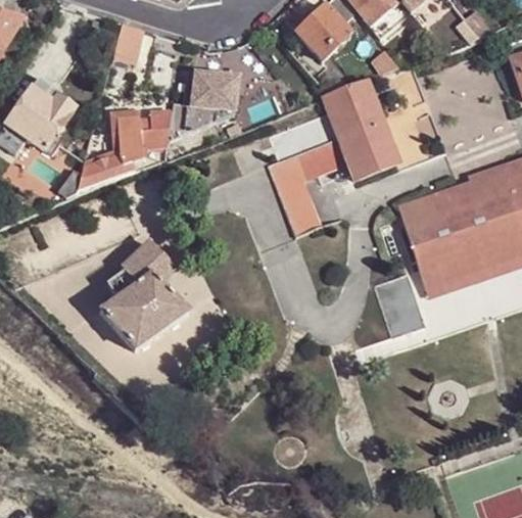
[(331,0),(324,6),(342,26),(351,16),(337,0),(331,0)]
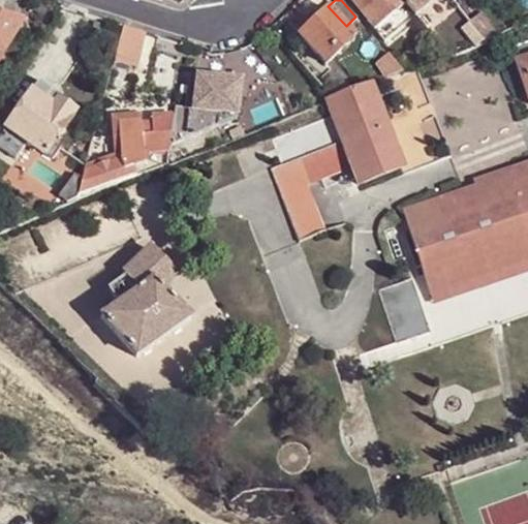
[(355,0),(375,24),(378,22),(402,1),(403,0),(355,0)]
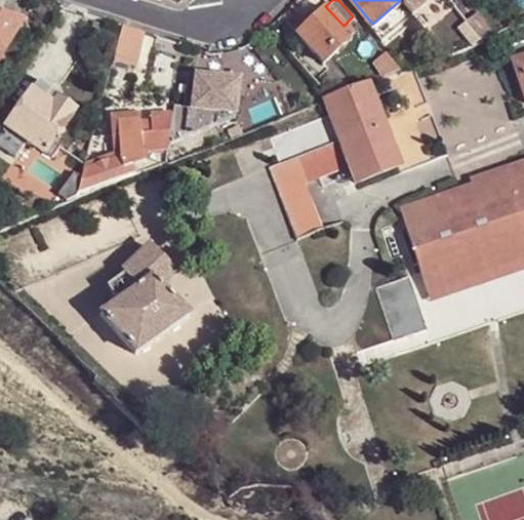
[(409,13),(420,4),(417,0),(400,0),(399,1),(406,9),(409,13)]
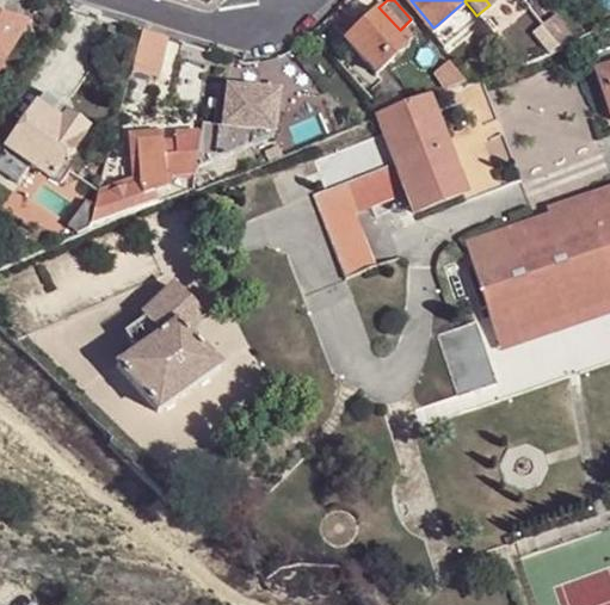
[(486,0),(490,5),(494,10),(505,0),(486,0)]
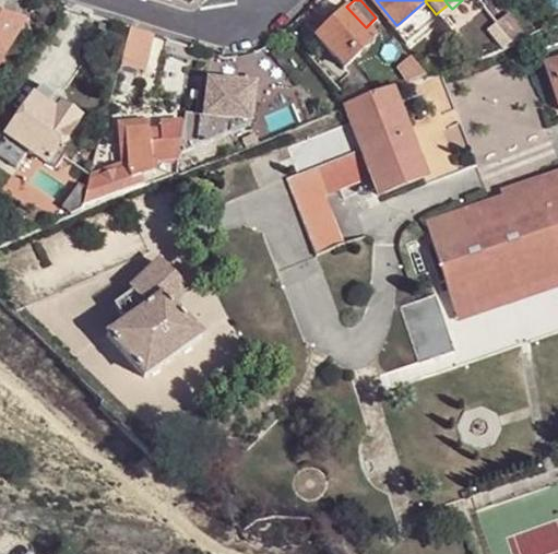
[(432,10),(425,1),(400,23),(406,31),(432,10)]
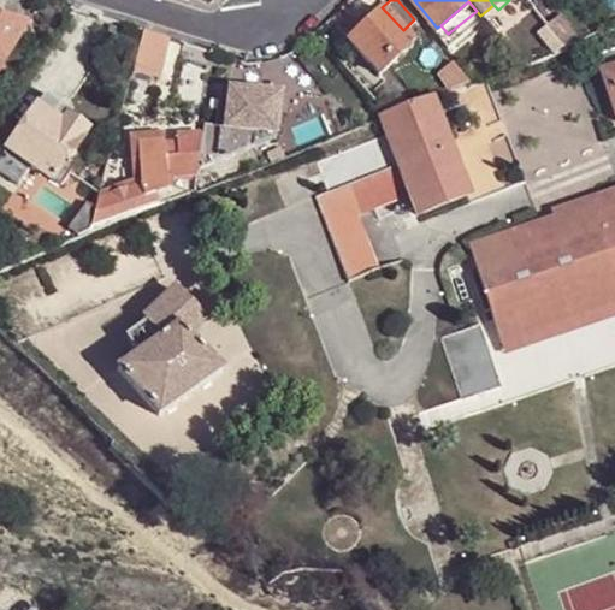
[(380,71),(412,41),(403,30),(382,7),(349,37),(380,71)]
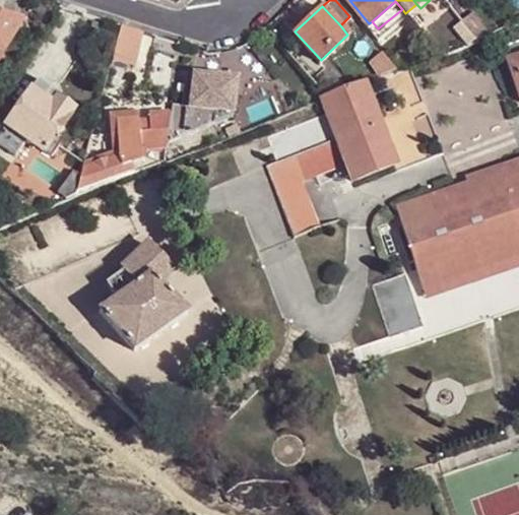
[(471,6),(459,16),(474,35),(490,28),(471,6)]
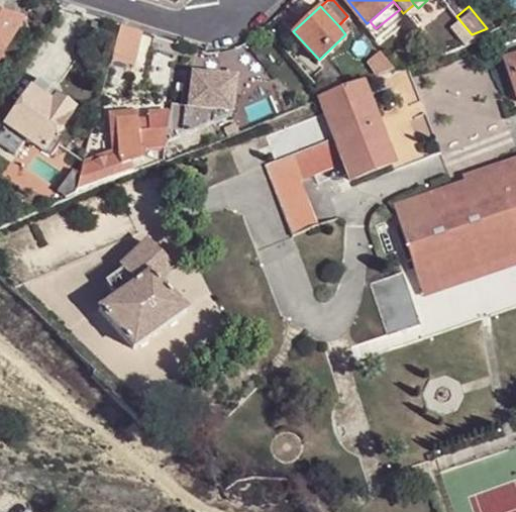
[(0,54),(22,17),(0,9),(0,54)]
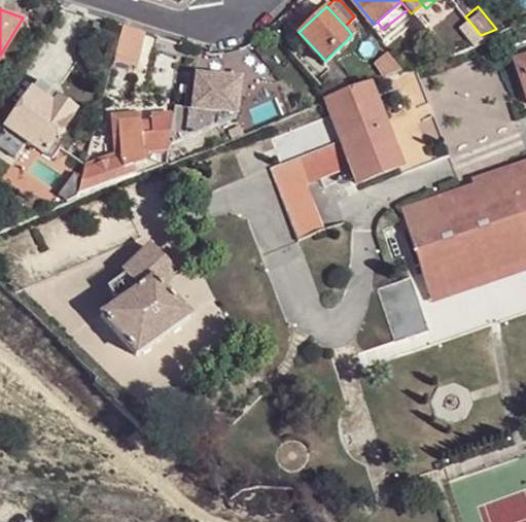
[(471,39),(481,35),(465,16),(457,23),(471,39)]
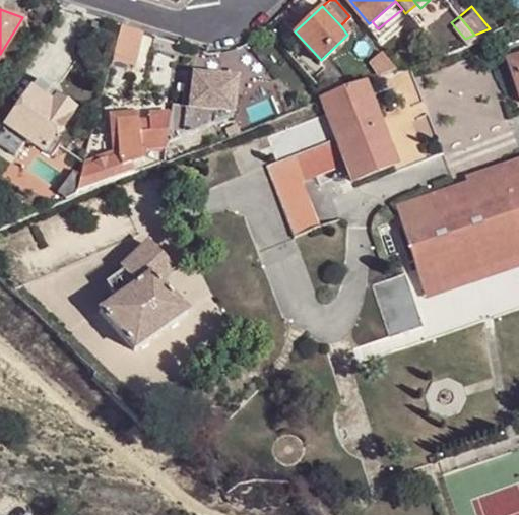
[(145,27),(122,20),(113,56),(136,62),(145,27)]
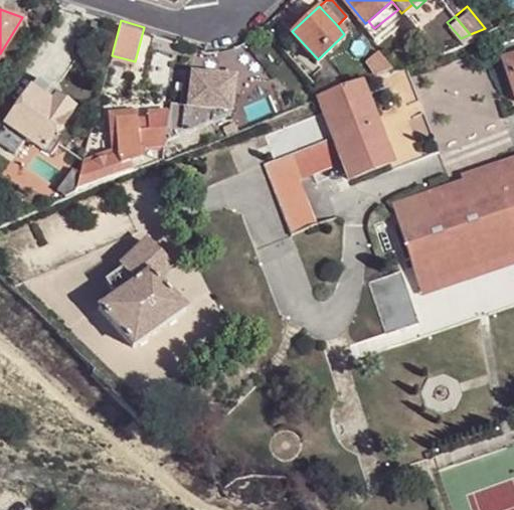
[(513,37),(495,45),(513,100),(513,37)]
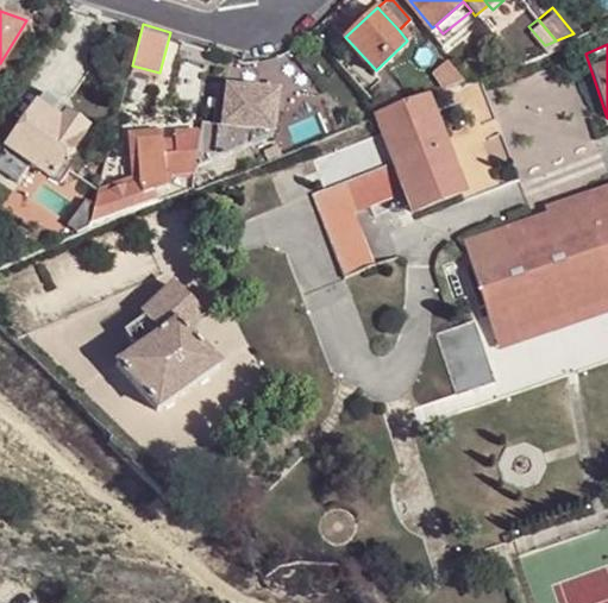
[(433,67),(445,85),(463,77),(455,67),(446,57),(433,67)]
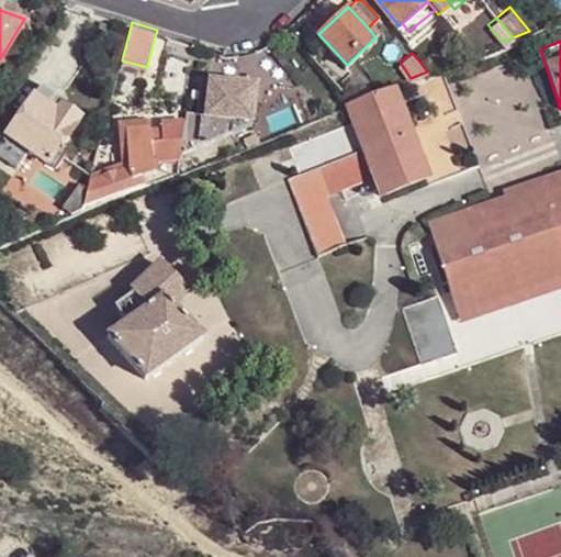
[(427,71),(438,66),(444,65),(439,53),(419,62),(427,71)]
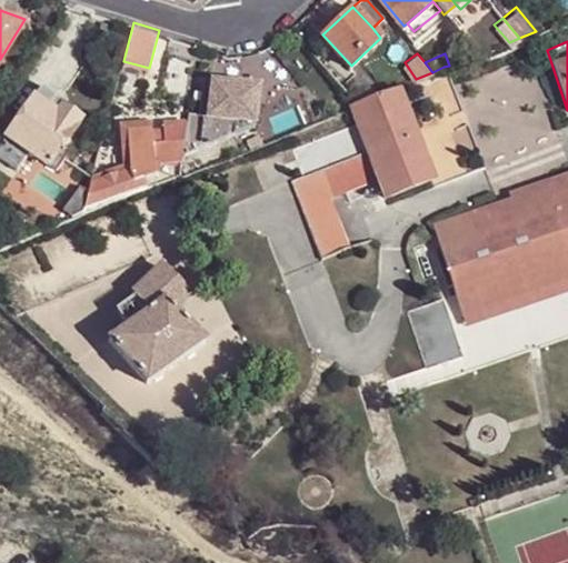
[(240,93),(241,80),(205,76),(201,111),(191,110),(187,151),(258,121),(260,94),(240,93)]
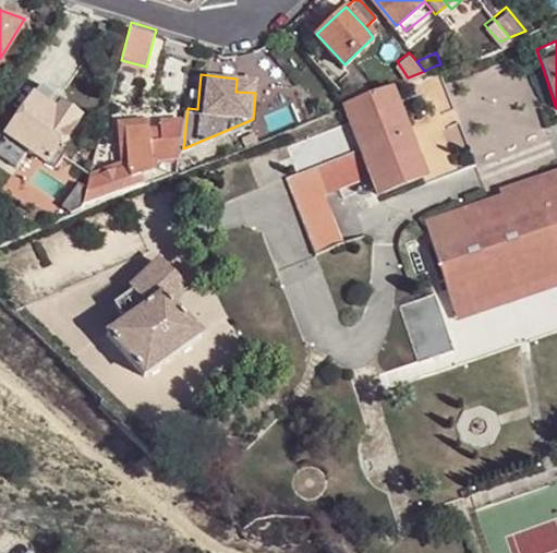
[(43,79),(8,129),(26,142),(49,158),(53,152),(81,113),(62,100),(65,94),(65,91),(60,87),(56,88),(43,79)]
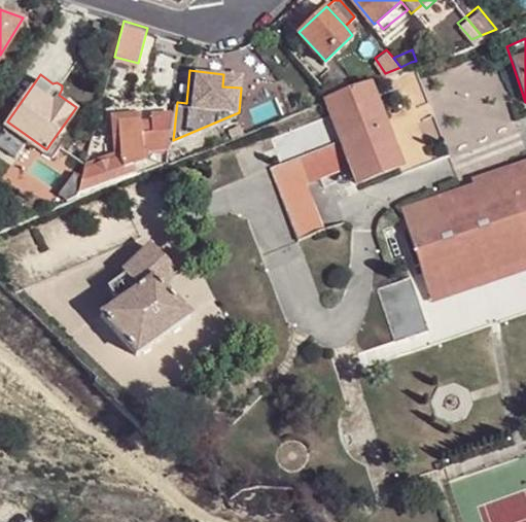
[(242,75),(223,74),(222,87),(241,88),(242,75)]
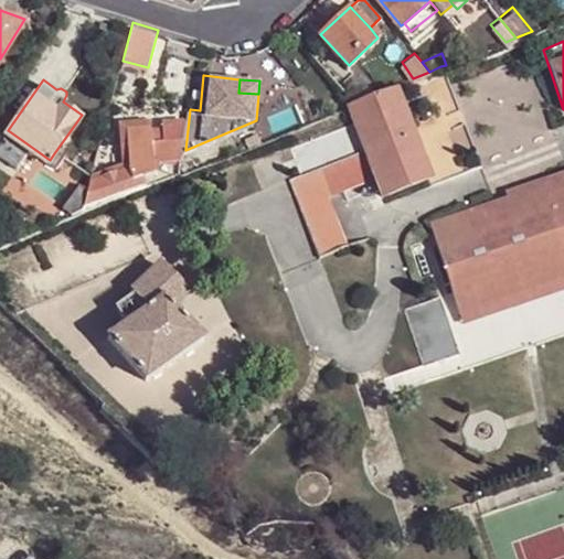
[(366,148),(287,178),(317,256),(342,246),(322,193),(376,172),(384,192),(431,174),(395,85),(354,103),(350,104),(366,148)]
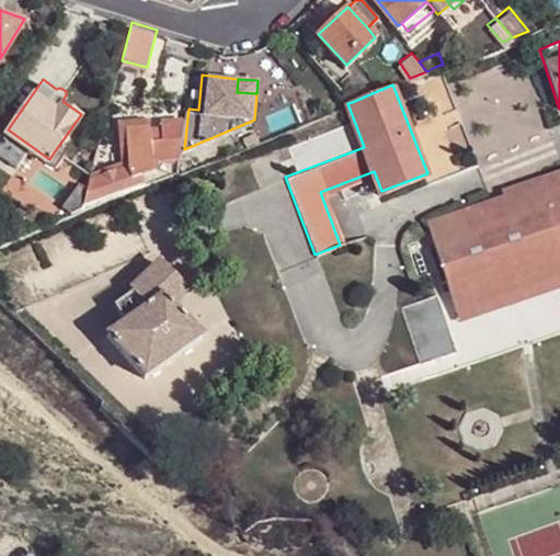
[(88,188),(84,202),(147,180),(144,172),(153,170),(152,159),(180,155),(185,116),(161,118),(162,126),(150,127),(150,138),(128,140),(129,166),(90,180),(88,188)]
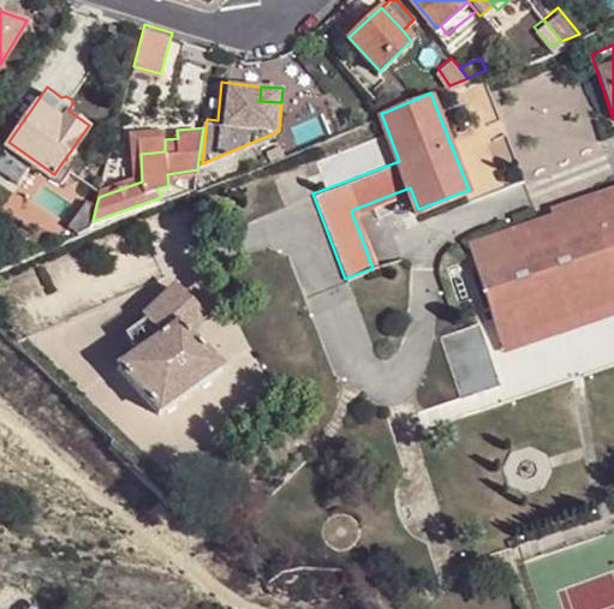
[(165,151),(165,139),(164,129),(131,131),(135,177),(101,187),(99,197),(142,181),(141,154),(165,151)]
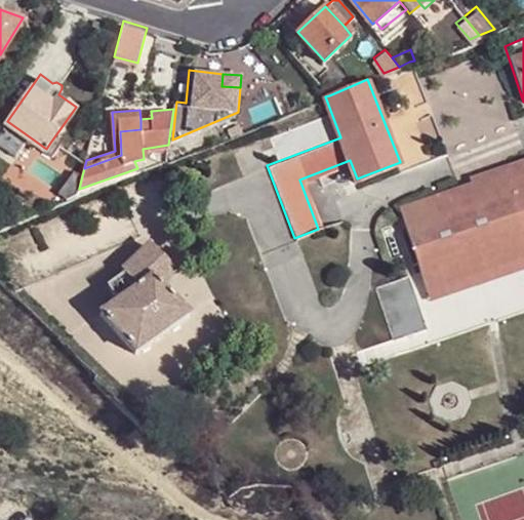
[(228,124),(231,132),(245,127),(241,119),(228,124)]
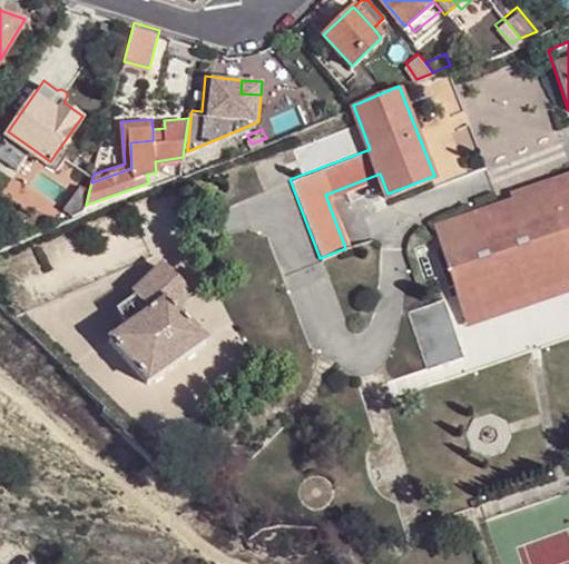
[(8,131),(0,140),(0,146),(17,158),(27,145),(8,131)]
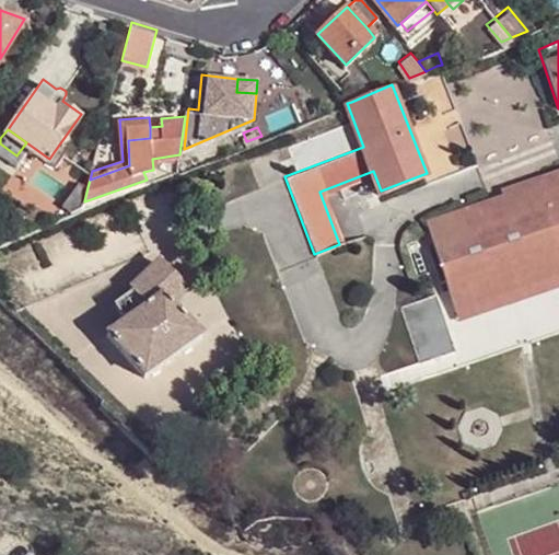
[(502,195),(558,176),(558,169),(501,189),(502,195)]
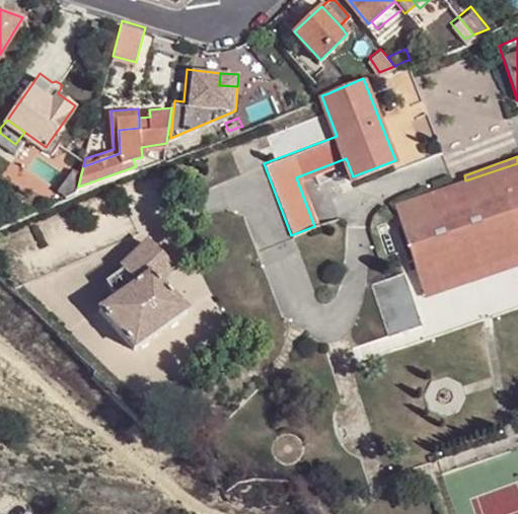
[(517,163),(465,180),(394,204),(422,289),(517,258),(517,163)]
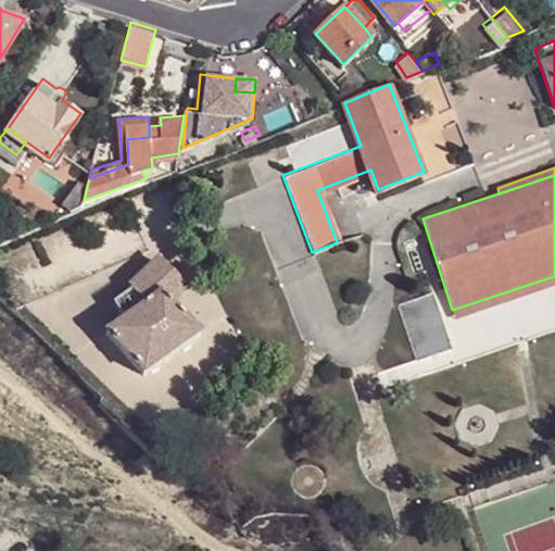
[(84,200),(87,186),(79,180),(63,203),(74,212),(80,209),(84,200)]
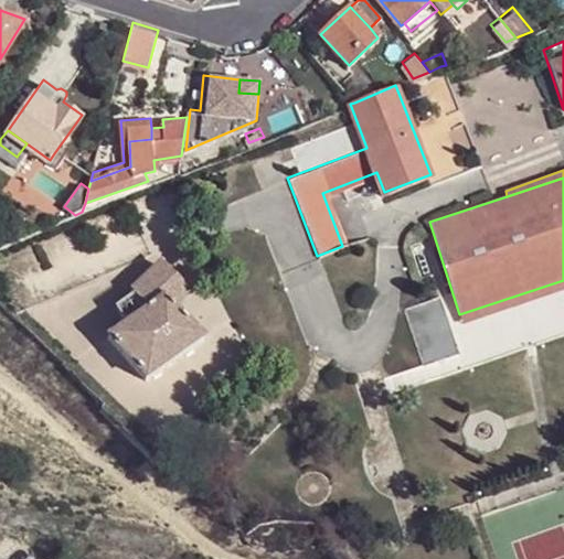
[(202,340),(173,305),(185,296),(159,266),(130,290),(135,296),(144,305),(147,309),(109,341),(148,385),(202,340)]
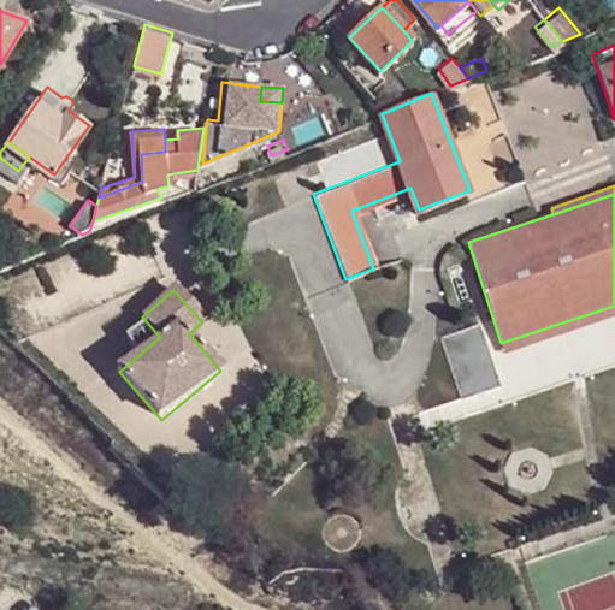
[(614,306),(501,343),(504,350),(614,314),(614,306)]
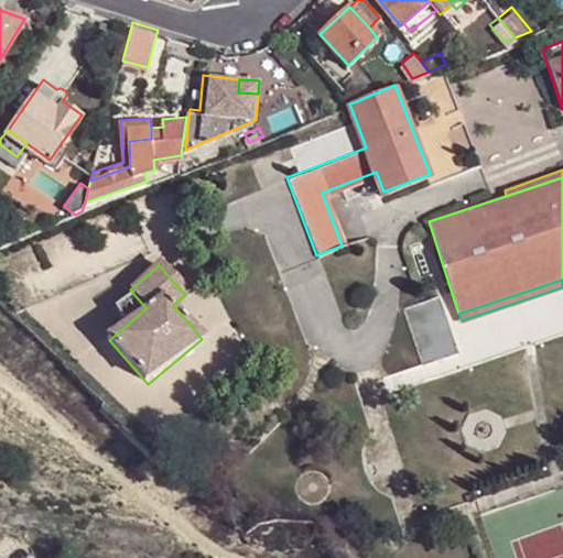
[(402,306),(421,364),(457,352),(439,294),(402,306)]
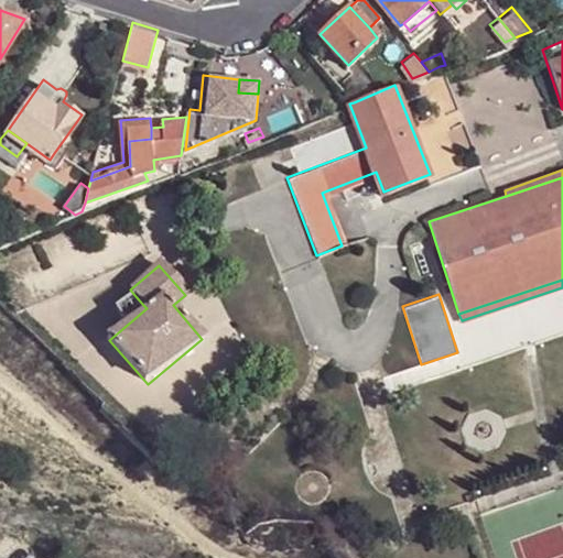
[(134,295),(125,304),(133,314),(143,305),(134,295)]
